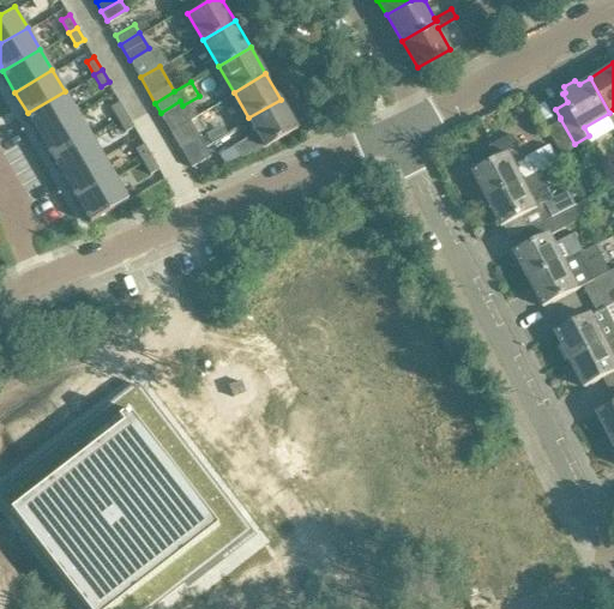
[(65,91),(28,113),(40,134),(77,112),(65,91)]
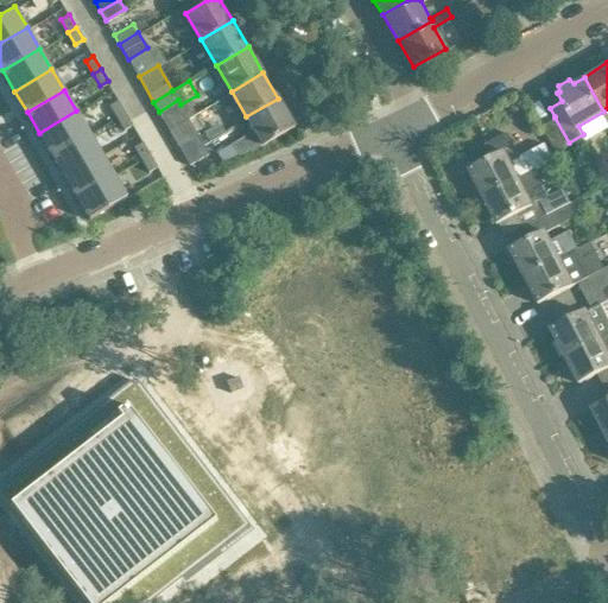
[(118,99),(109,103),(116,115),(125,110),(118,99)]
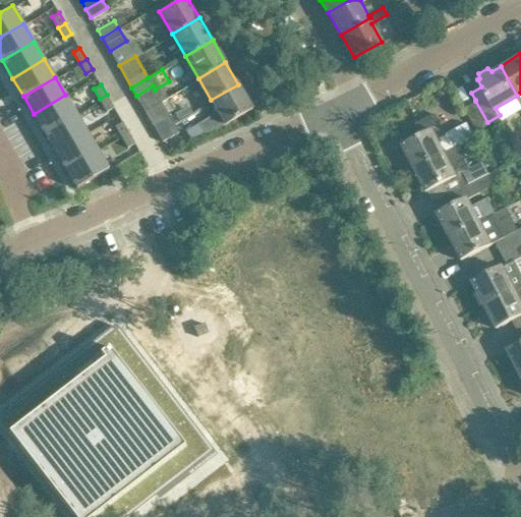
[(238,84),(211,100),(219,113),(216,115),(214,112),(197,121),(204,131),(224,123),(251,107),(238,84)]
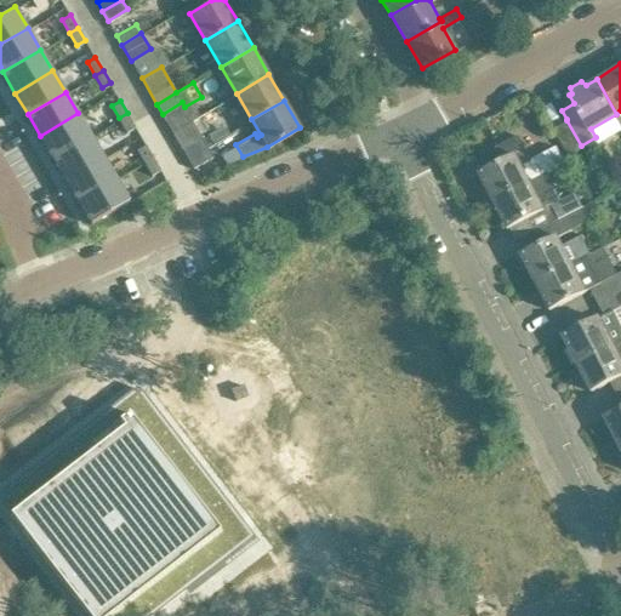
[(78,113),(40,136),(52,157),(91,135),(78,113)]
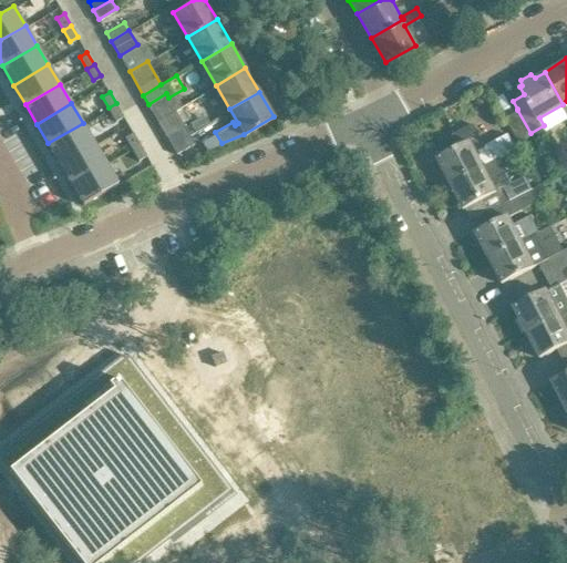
[(116,103),(109,108),(115,120),(123,115),(116,103)]
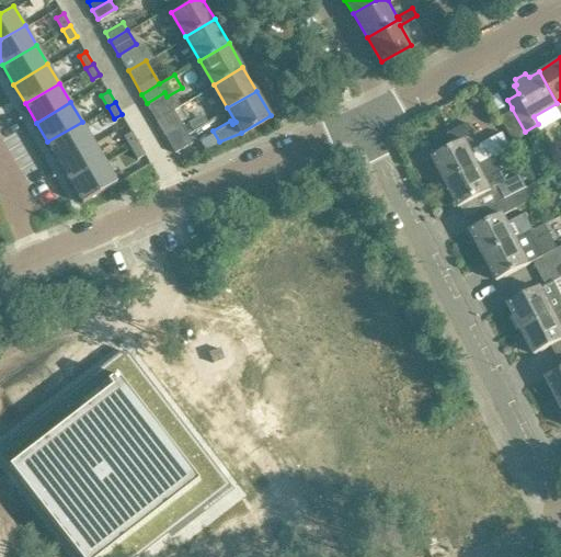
[(525,132),(512,109),(500,115),(514,138),(525,132)]
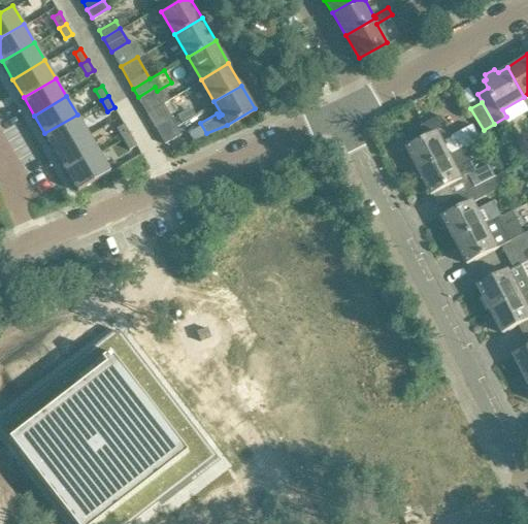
[(407,145),(420,169),(466,145),(482,138),(473,123),(452,133),(440,113),(421,123),(427,135),(407,145)]
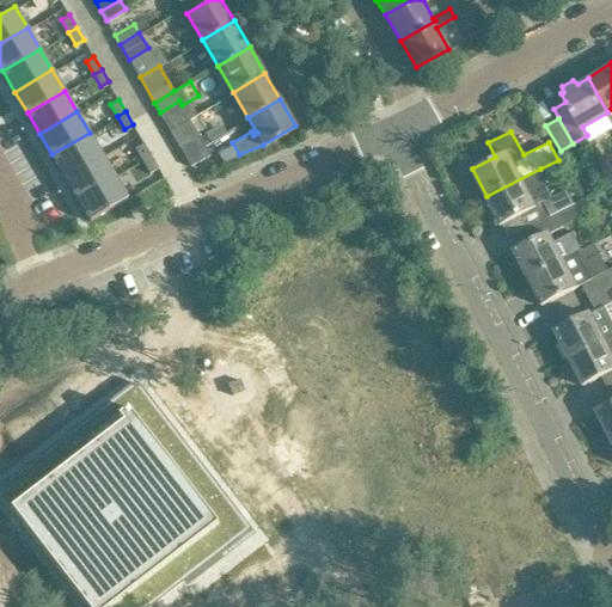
[(90,133),(51,154),(65,176),(102,154),(90,133)]
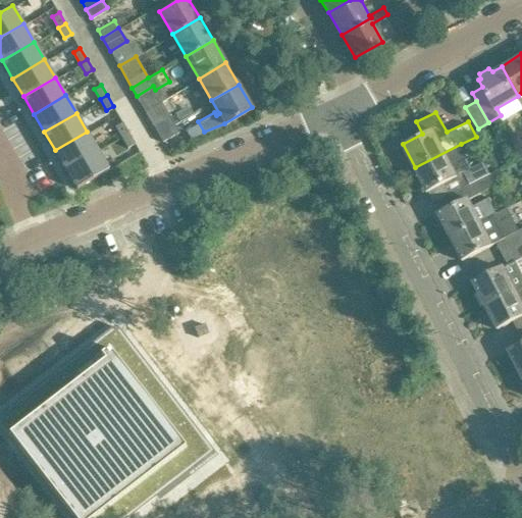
[(153,123),(158,132),(174,122),(169,114),(153,123)]
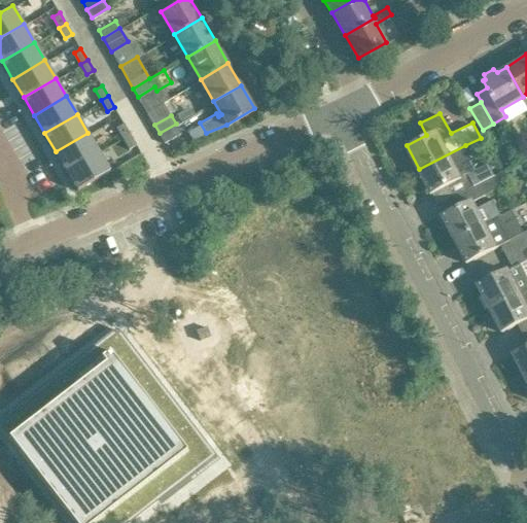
[(124,121),(116,126),(123,136),(130,132),(124,121)]
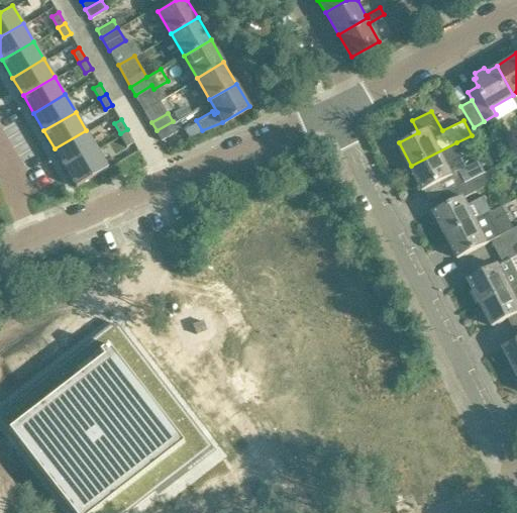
[(173,121),(157,130),(161,138),(177,129),(173,121)]
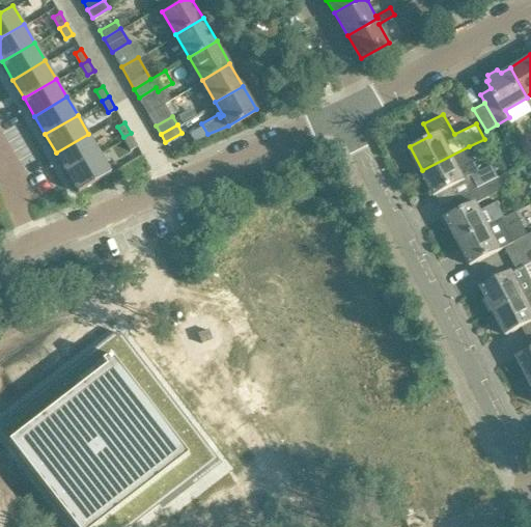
[(131,133),(123,137),(130,148),(137,144),(131,133)]
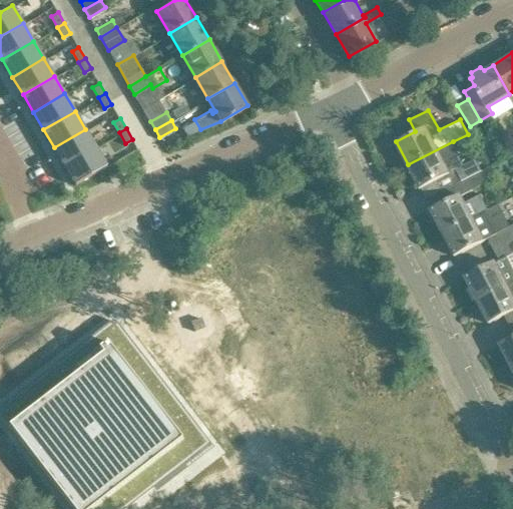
[(85,129),(54,147),(64,165),(95,146),(85,129)]
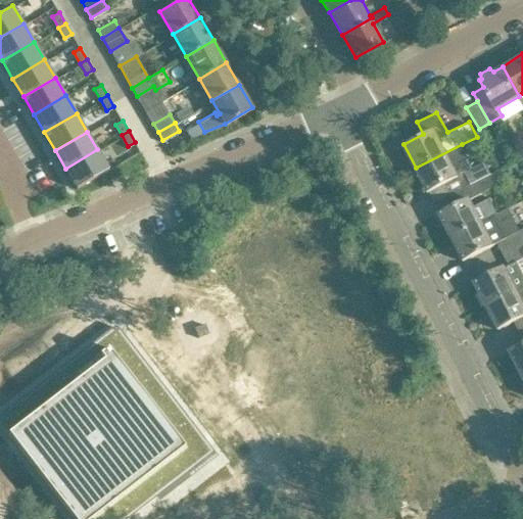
[(462,144),(416,168),(428,190),(435,186),(438,192),(432,195),(435,200),(449,193),(490,172),(485,160),(473,167),(462,144)]
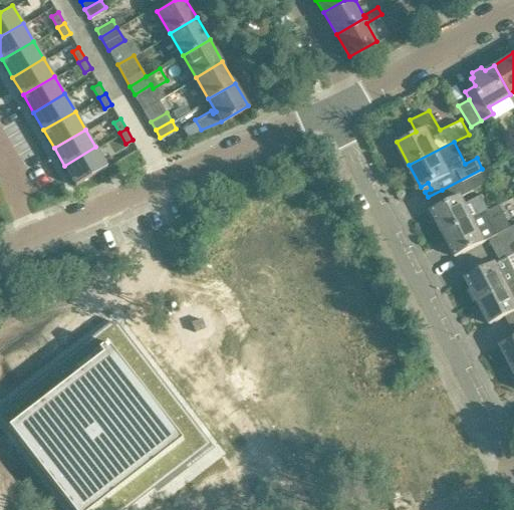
[(95,147),(64,166),(75,184),(106,166),(95,147)]
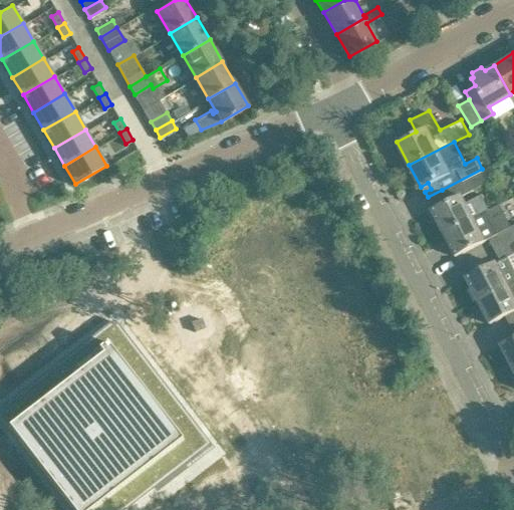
[(482,169),(460,181),(466,192),(488,180),(482,169)]
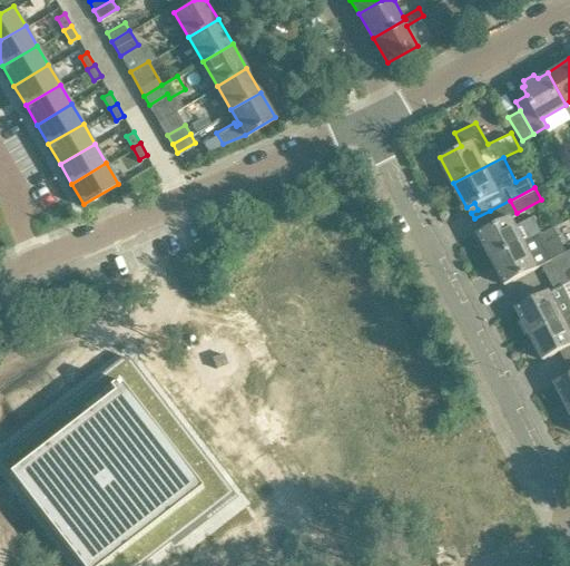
[(479,232),(491,257),(539,233),(539,234),(542,232),(534,214),(517,224),(512,215),(499,222),(479,232)]
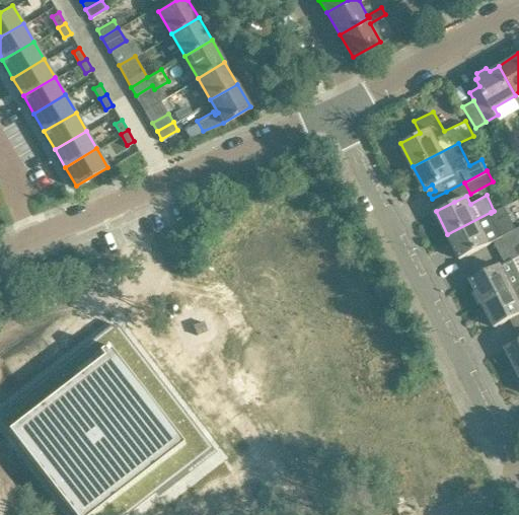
[(494,239),(499,250),(518,239),(518,225),(502,235),(491,213),(491,212),(447,234),(459,256),(494,239)]
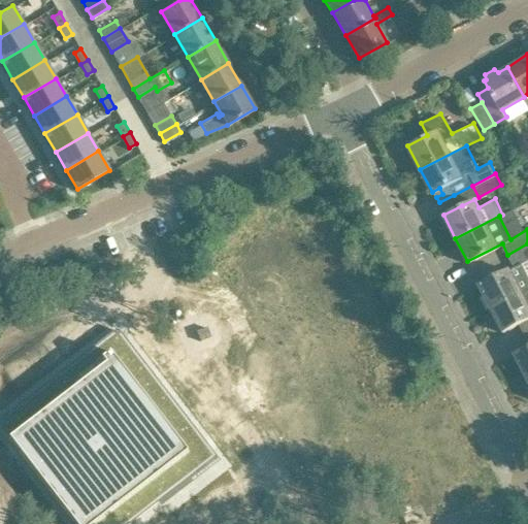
[(479,284),(491,307),(522,291),(522,292),(527,288),(527,273),(522,262),(527,259),(527,243),(507,255),(514,266),(479,284)]
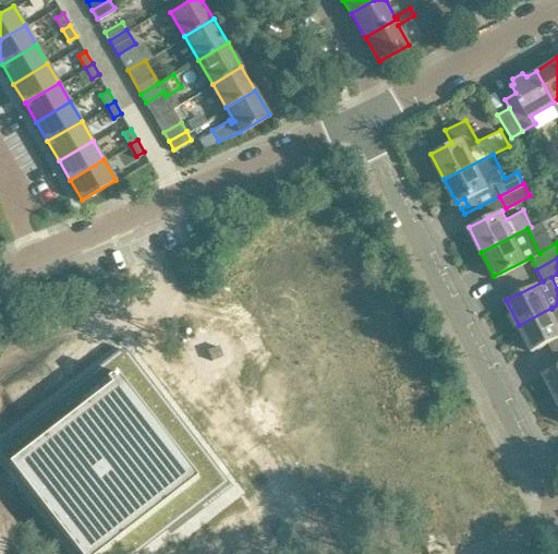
[(557,304),(552,309),(552,308),(519,325),(532,350),(547,341),(554,353),(557,350),(557,304)]
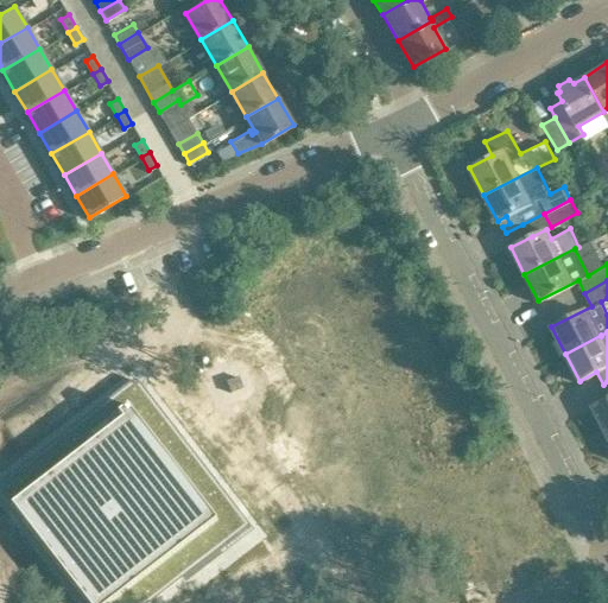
[(226,379),(230,391),(242,386),(238,374),(226,379)]
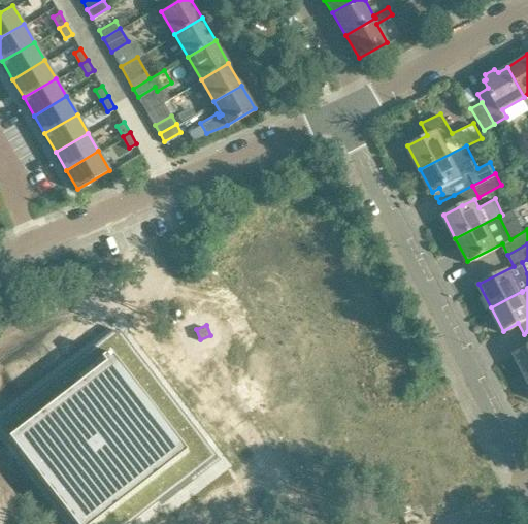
[(0,426),(74,523),(126,523),(217,454),(121,330),(120,329),(120,328),(119,328),(118,328),(117,328),(117,327),(116,327),(114,327),(114,328),(113,328),(112,328),(111,329),(0,415),(0,426)]
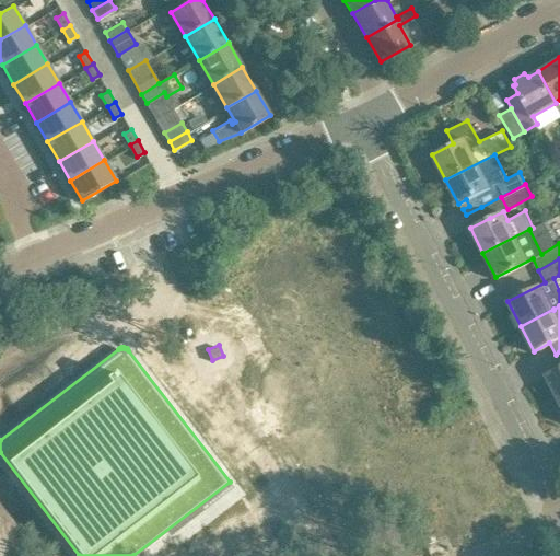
[(559,367),(546,374),(558,400),(559,397),(559,367)]
